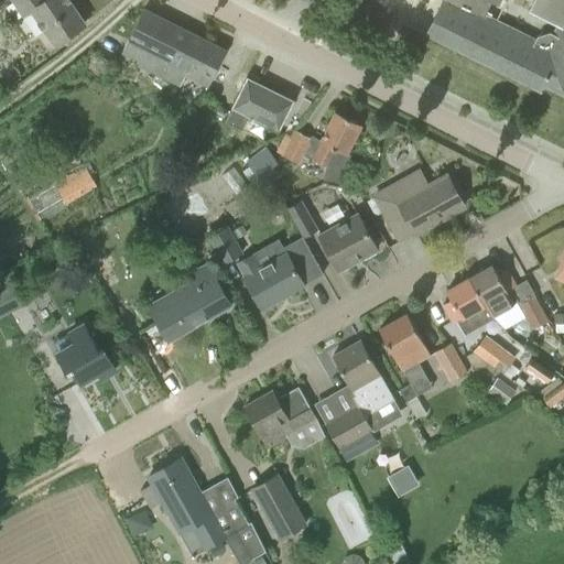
[(56,44),(67,36),(85,24),(68,0),(13,0),(24,15),(33,10),(56,44)]
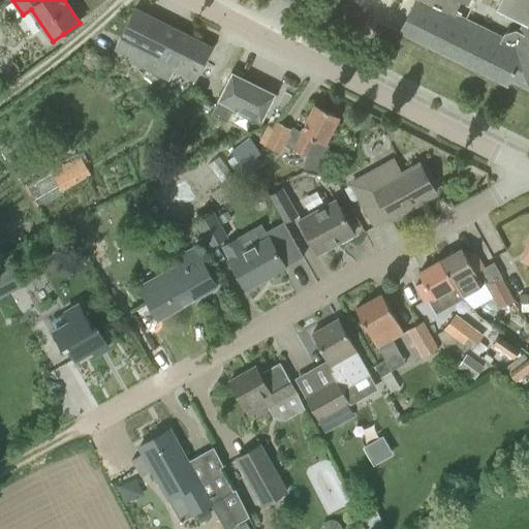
[(528,0),(500,0),(495,11),(524,25),(520,32),(516,30),(504,34),(502,38),(466,20),(474,0),(417,0),(417,1),(416,1),(401,31),(506,84),(509,79),(528,88),(528,0)]
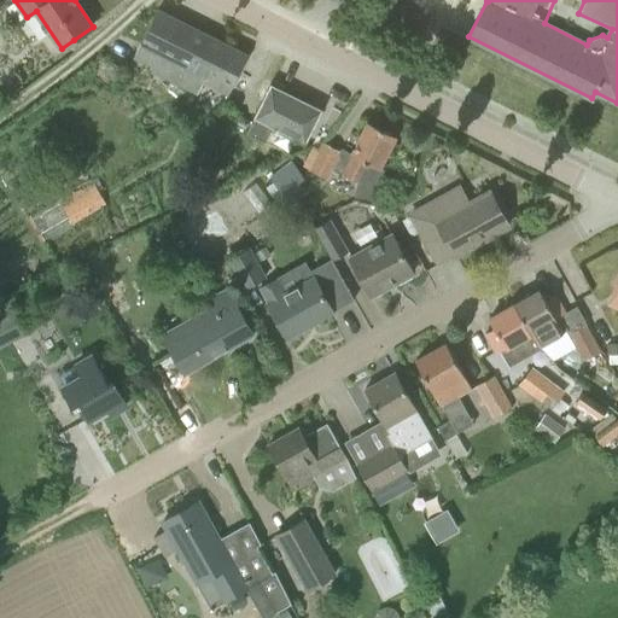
[(249,56),(248,56),(158,10),(141,44),(143,44),(133,62),(198,94),(207,77),(232,89),(249,56)]
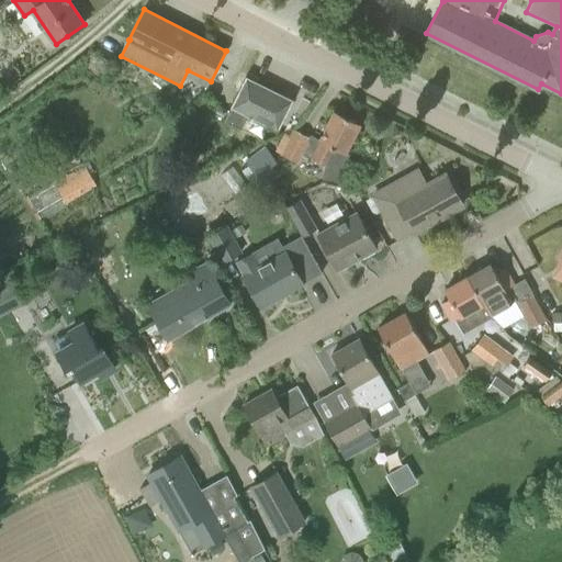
[(247,77),(237,97),(232,108),(225,121),(242,130),(248,116),(279,131),(294,100),(247,77)]
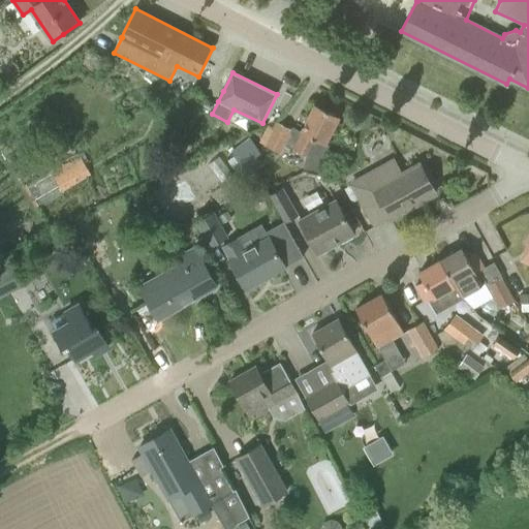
[(339,117),(315,104),(302,132),(292,127),(291,130),(278,123),(267,145),(281,153),(285,146),(307,157),(305,166),(319,169),(331,147),(325,144),(339,117)]
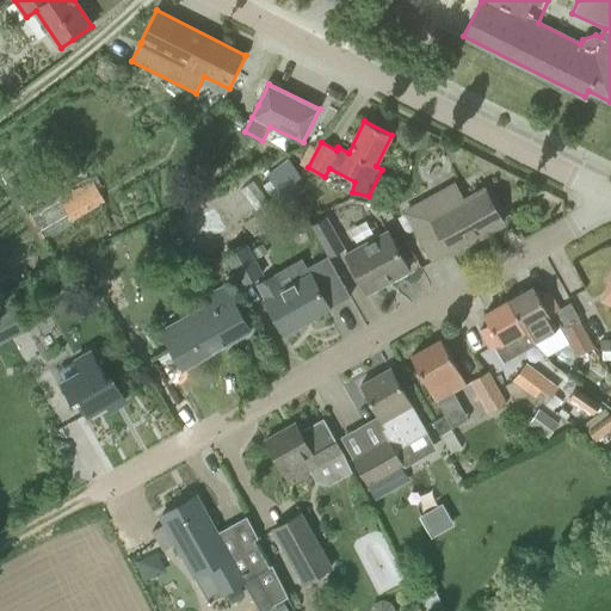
[(302,189),(296,180),(279,159),(264,170),(284,198),(287,201),(302,189)]
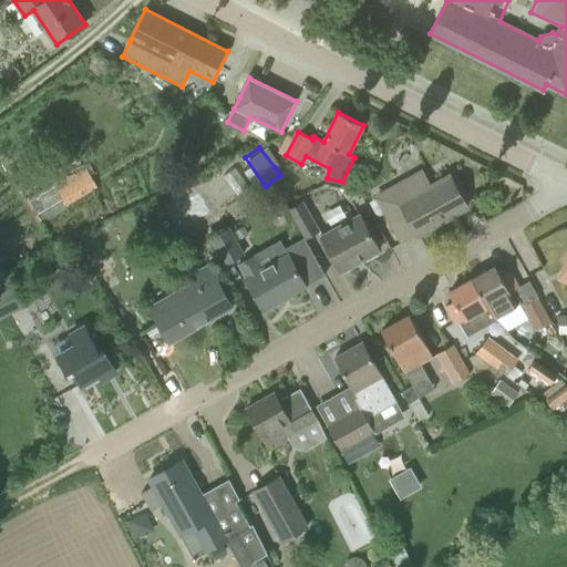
[(29,199),(42,222),(69,207),(68,205),(95,188),(83,167),(29,199)]
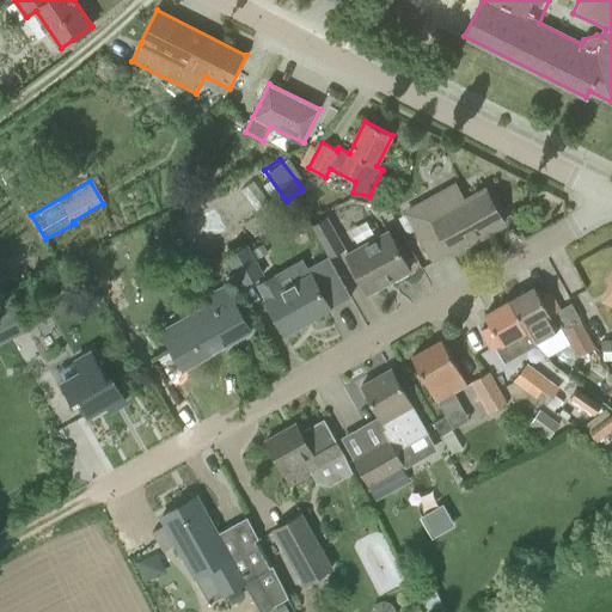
[(407,214),(434,263),(505,224),(485,191),(464,202),(456,187),(407,214)]
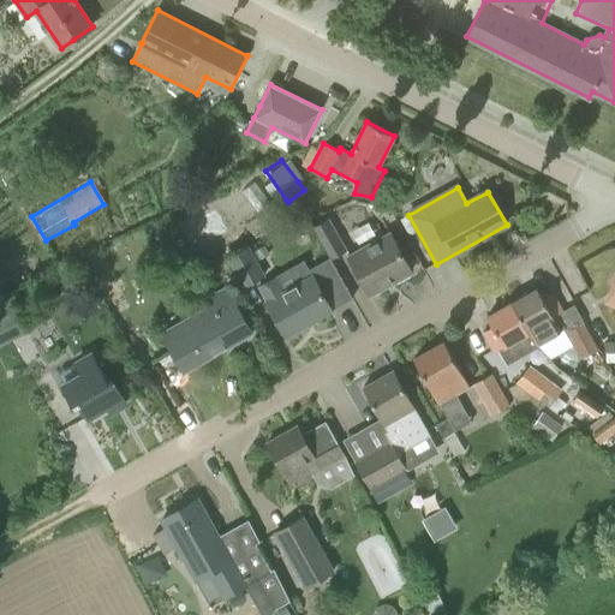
[(329,257),(345,249),(329,220),(314,228),(329,257)]
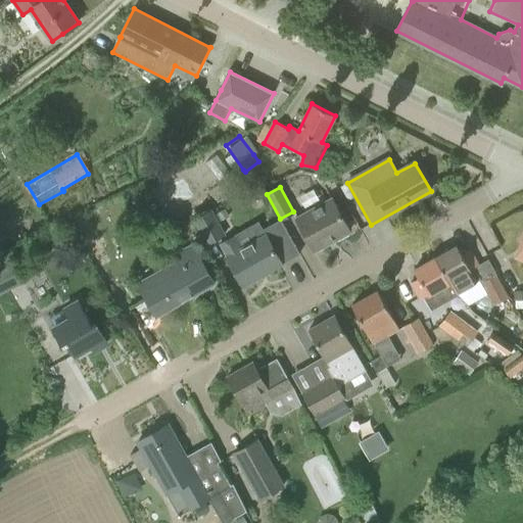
[(296,219),(315,250),(350,231),(332,198),(296,219)]
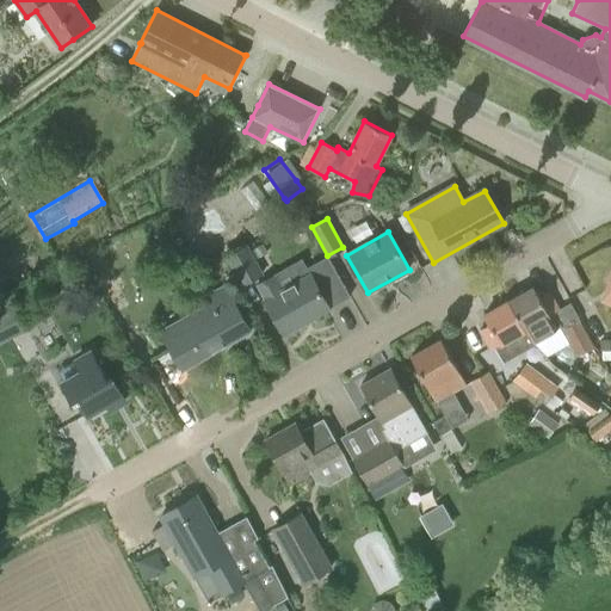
[(226,255),(242,285),(265,273),(248,242),(226,255)]
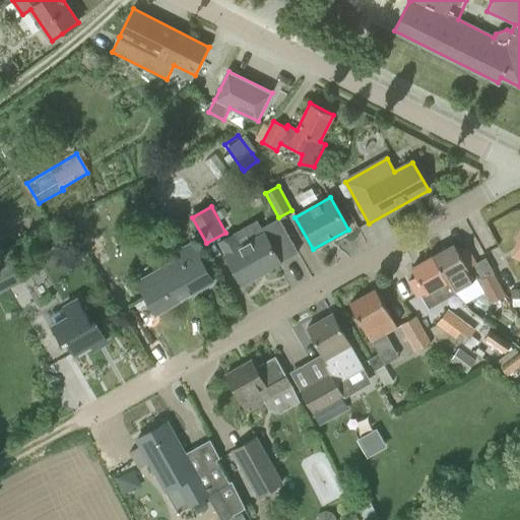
[(242,283),(280,262),(265,234),(241,248),(234,235),(219,243),(226,255),(225,256),(242,283)]
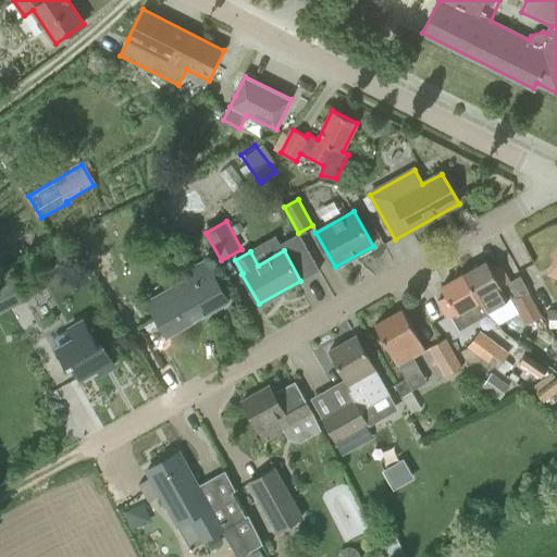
[(510,283),(500,265),(492,271),(487,261),(465,274),(479,300),(510,283)]
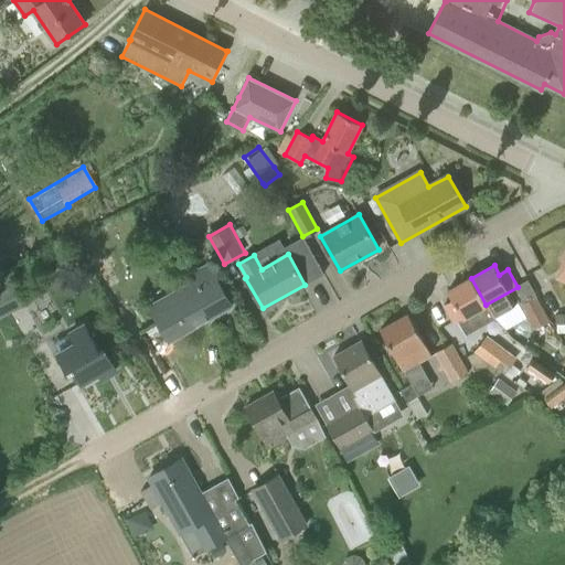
[(151,306),(170,339),(230,306),(208,266),(192,275),(195,281),(151,306)]
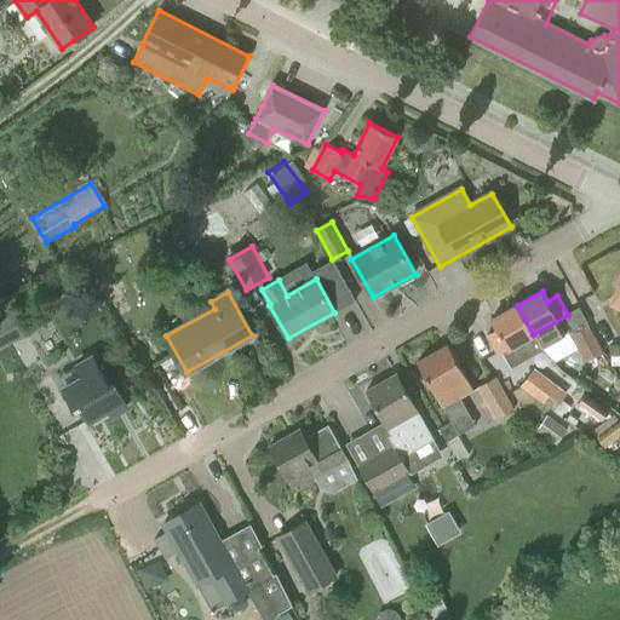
[(533,334),(517,305),(492,320),(497,329),(488,334),(499,354),(533,334)]
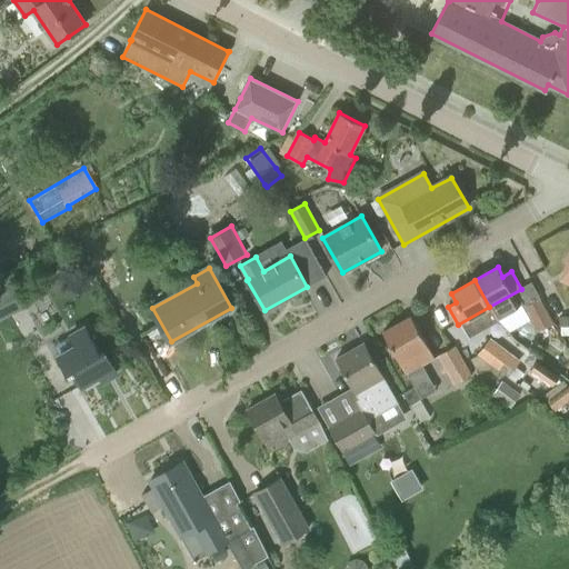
[(538,332),(553,323),(540,299),(525,308),(538,332)]
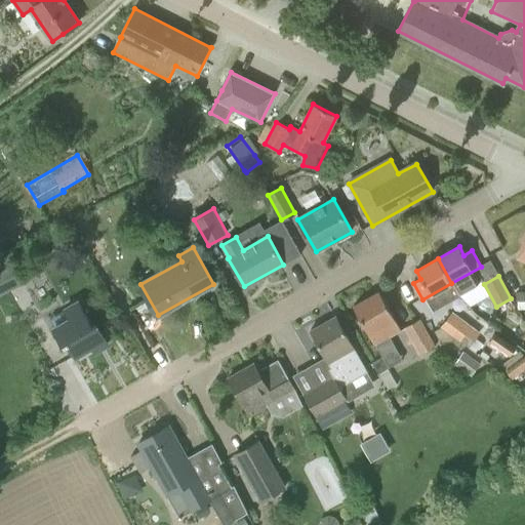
[(401,330),(379,292),(354,307),(369,334),(369,333),(382,357),(397,349),(391,336),(401,330)]
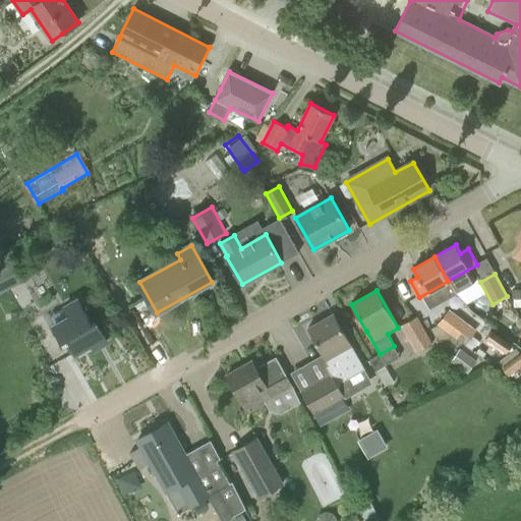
[(68,341),(74,351),(75,353),(93,344),(95,348),(107,341),(96,322),(92,324),(78,300),(65,307),(70,315),(54,326),(64,343),(68,341)]
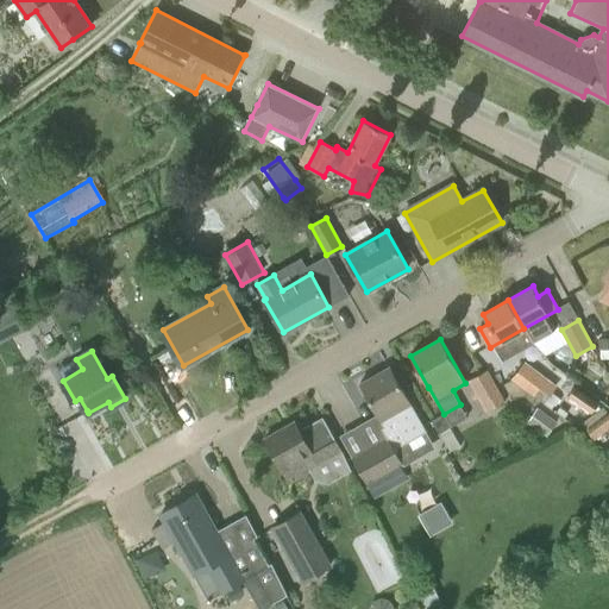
[(512,378),(513,380),(535,395),(547,378),(523,362),(512,378)]
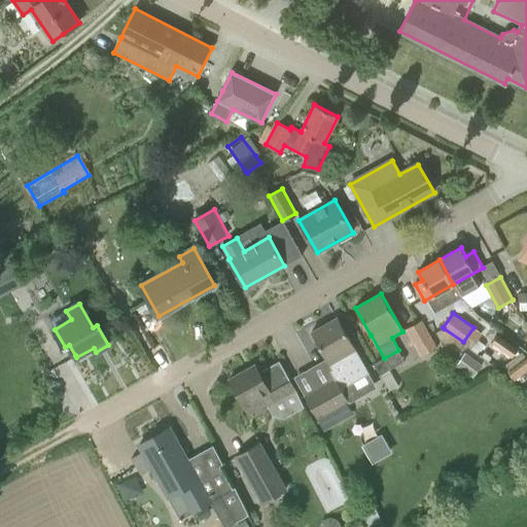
[(347,336),(337,318),(312,332),(335,373),(346,366),(351,377),(366,369),(360,357),(359,357),(347,336)]
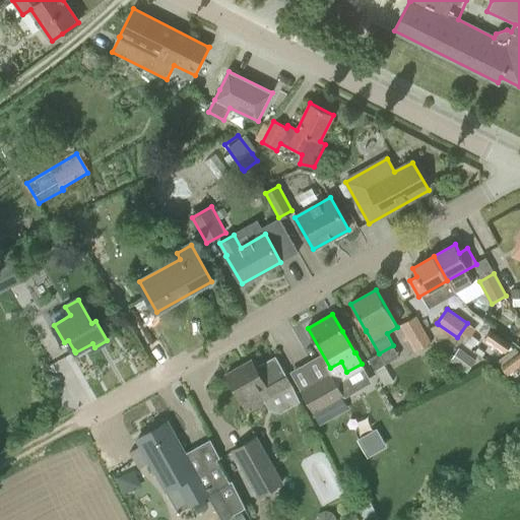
[(432,342),(426,331),(416,315),(400,324),(416,351),(432,342)]
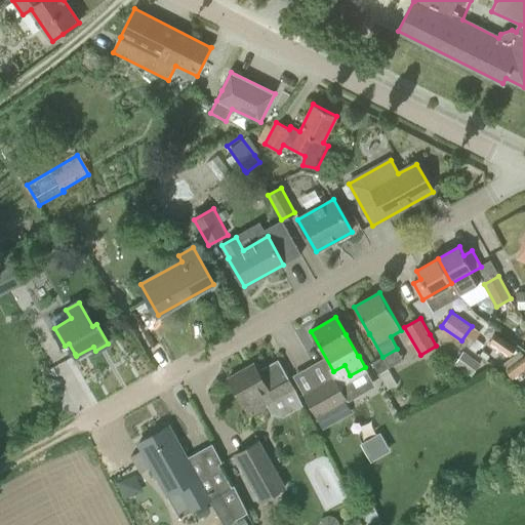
[(489,340),(511,355),(518,345),(496,330),(489,340)]
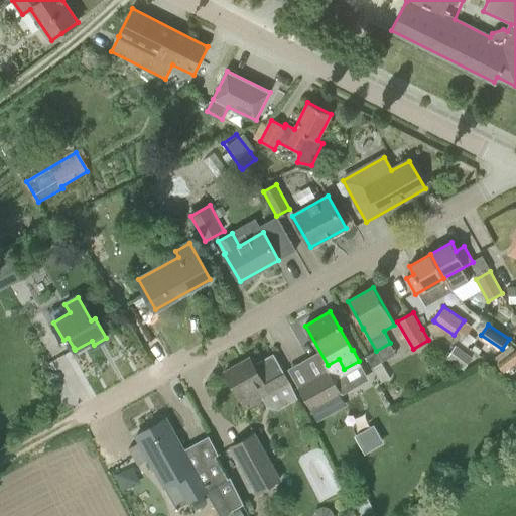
[(446,358),(464,369),(475,354),(458,342),(446,358)]
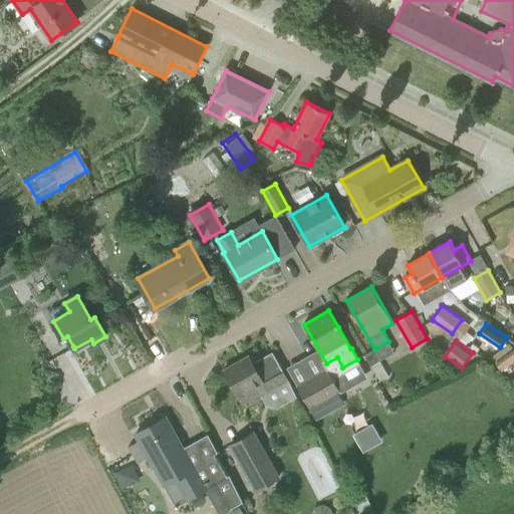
[(513,346),(497,359),(503,368),(513,360),(513,346)]
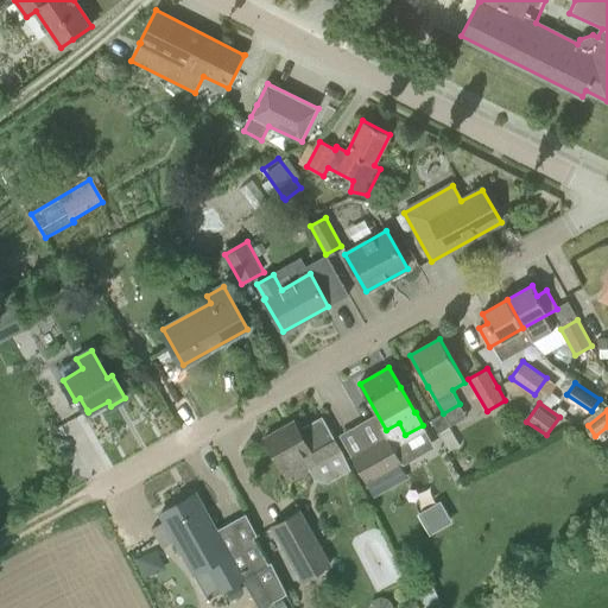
[(290,482),(340,454),(342,453),(322,417),(298,430),(293,420),(265,437),(290,482)]
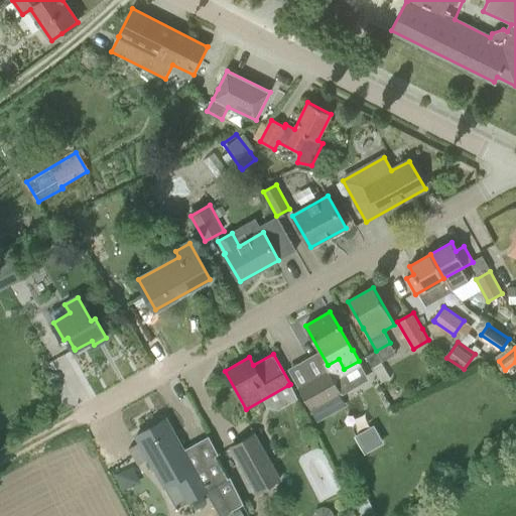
[(341,391),(328,368),(297,385),(310,408),(341,391)]
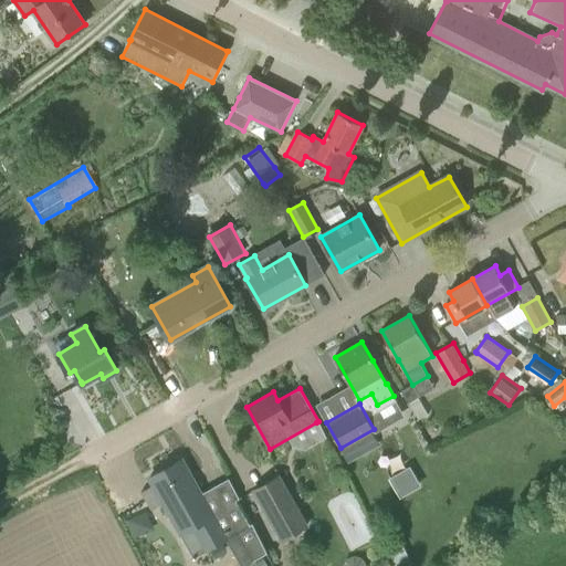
[(212,514),(181,460),(150,478),(154,485),(142,492),(152,510),(165,503),(181,534),(194,556),(207,549),(236,533),(251,562),(268,553),(252,523),(250,524),(237,500),(212,514)]
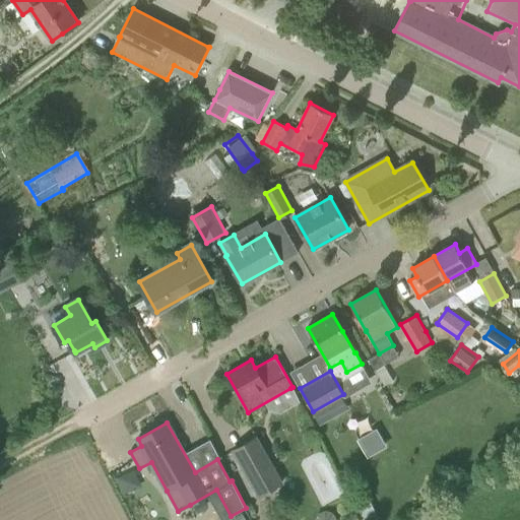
[(366,455),(386,446),(378,427),(356,437),(366,455)]
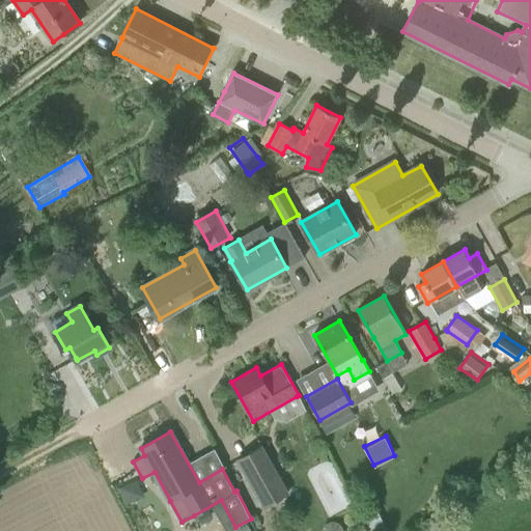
[(261,446),(238,459),(263,507),(288,494),(261,446)]
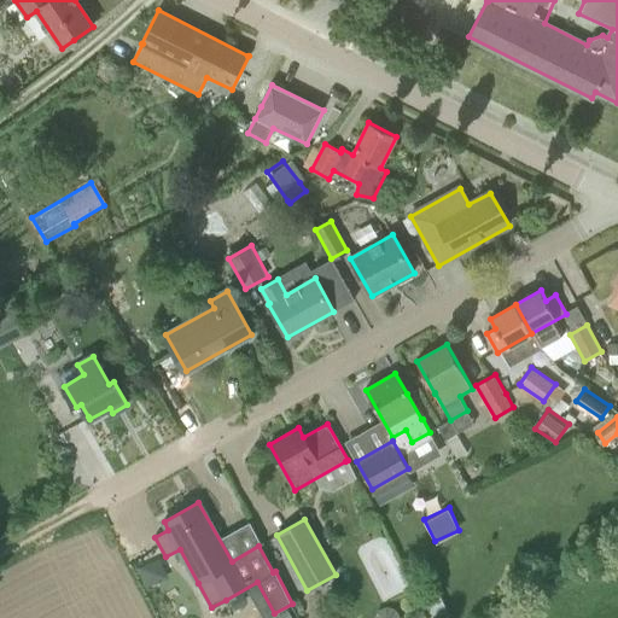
[(266,617),(293,617),(287,606),(266,617)]
